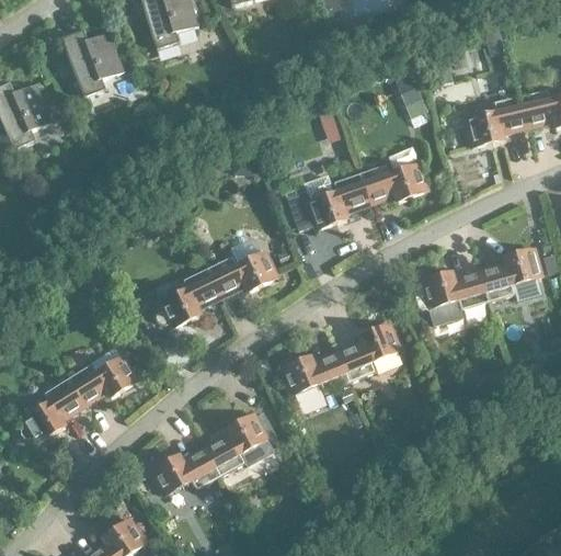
[(198,24),(191,0),(141,0),(157,48),(179,42),(175,31),(198,24)]
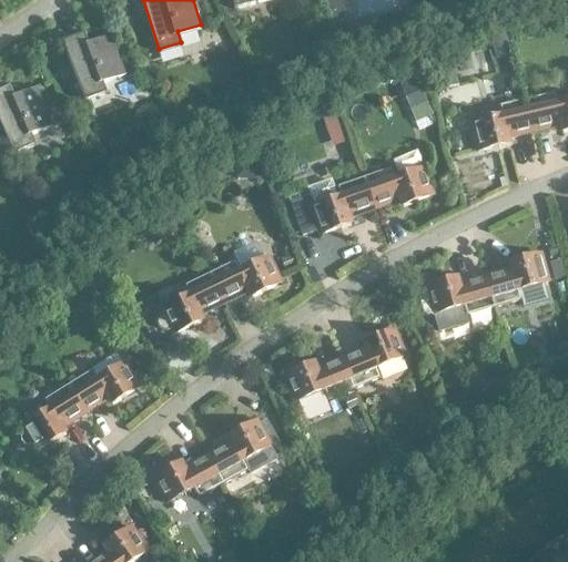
[(342,4),(327,8),(330,19),(344,17),(342,4)]
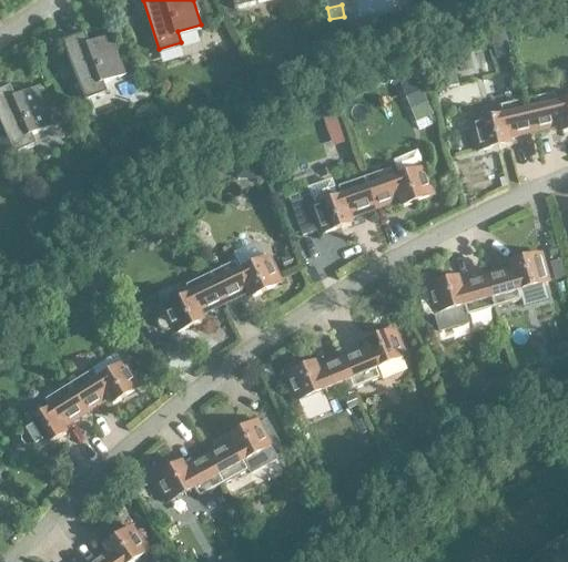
[(506,28),(489,33),(496,53),(513,49),(506,28)]
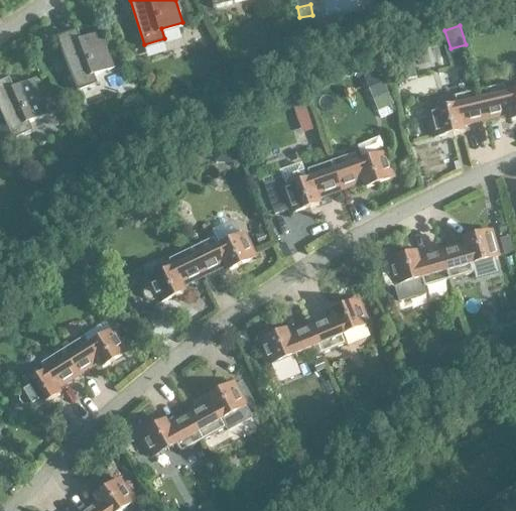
[(114,65),(101,28),(75,38),(71,29),(56,34),(77,89),(98,81),(94,72),(114,65)]
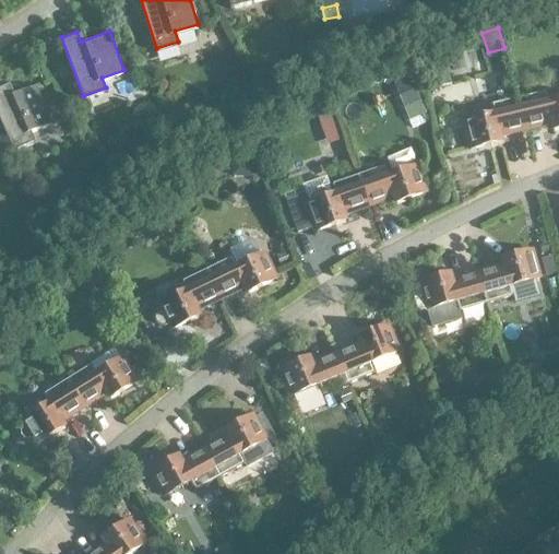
[(421,40),(433,85),(452,80),(440,35),(421,40)]
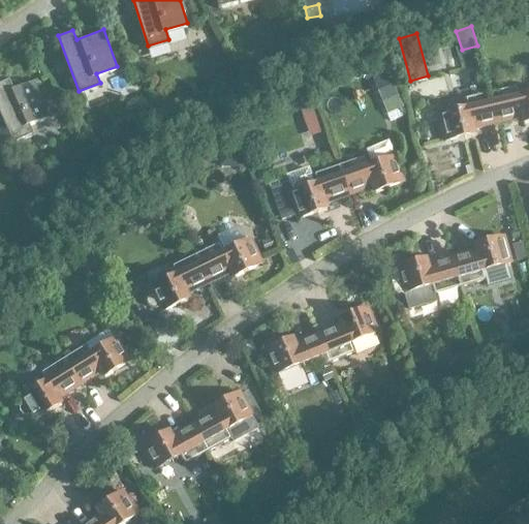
[(237,65),(226,69),(230,78),(241,73),(237,65)]
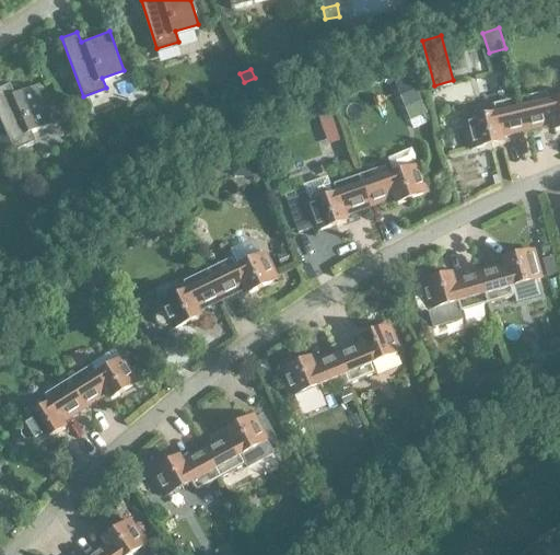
[(411,72),(394,80),(410,116),(427,108),(411,72)]
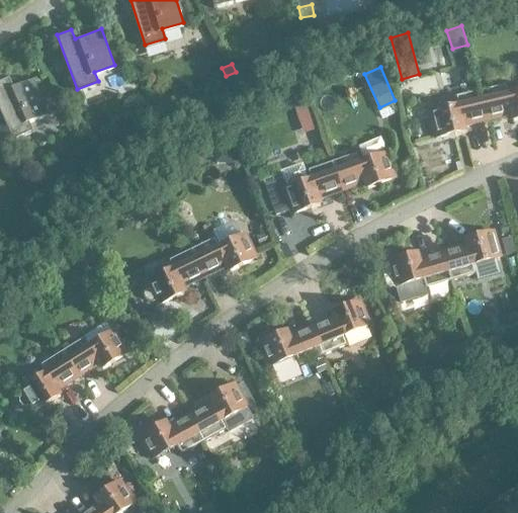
[(49,110),(33,76),(7,87),(3,78),(0,79),(0,107),(13,138),(33,129),(29,119),(49,110)]
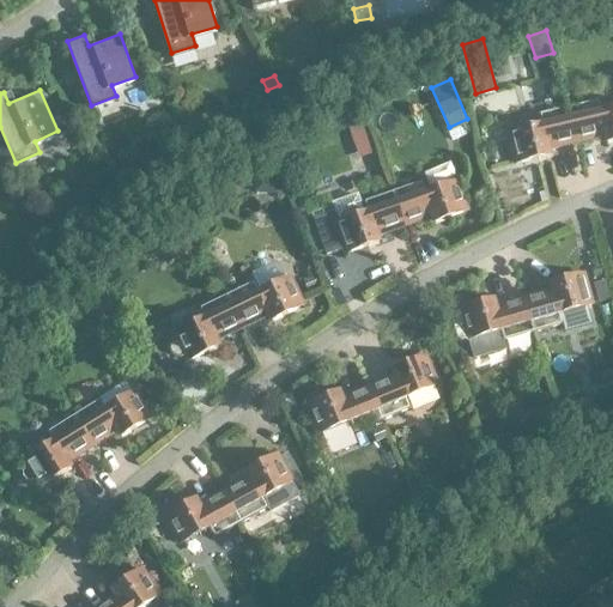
[(599,96),(569,103),(577,138),(606,131),(607,138),(612,137),(612,103),(601,107),(599,96)]
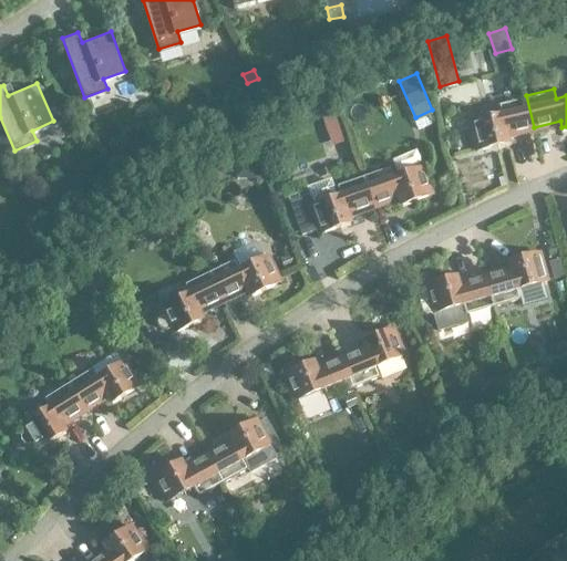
[(333,94),(317,100),(325,121),(340,115),(333,94)]
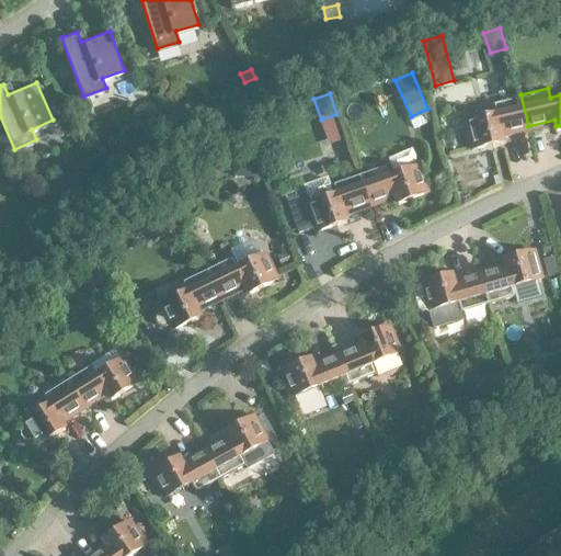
[(528,126),(521,94),(493,100),(495,111),(466,117),(472,146),(503,138),(501,132),(528,126)]
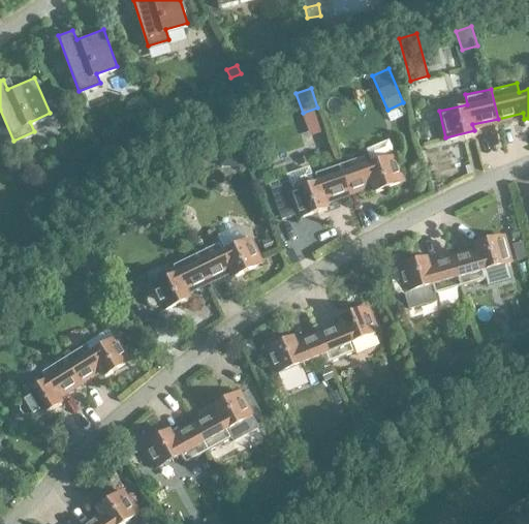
[(219,146),(217,162),(237,163),(238,147),(219,146)]
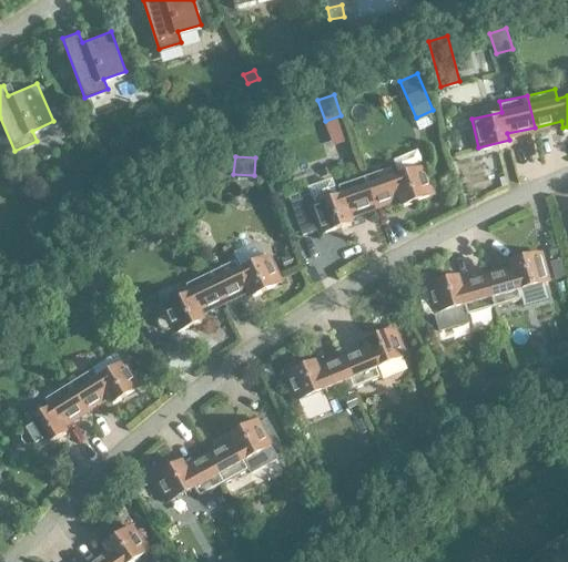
[(391,163),(364,173),(374,204),(401,195),(403,202),(433,191),(423,163),(394,173),(391,163)]
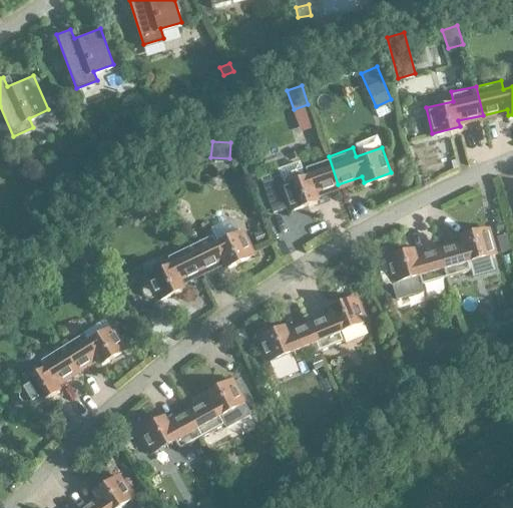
[(338,184),(329,156),(302,165),(300,159),(279,166),(282,172),(263,179),(274,209),(289,204),(290,208),(317,198),(315,192),(338,184)]
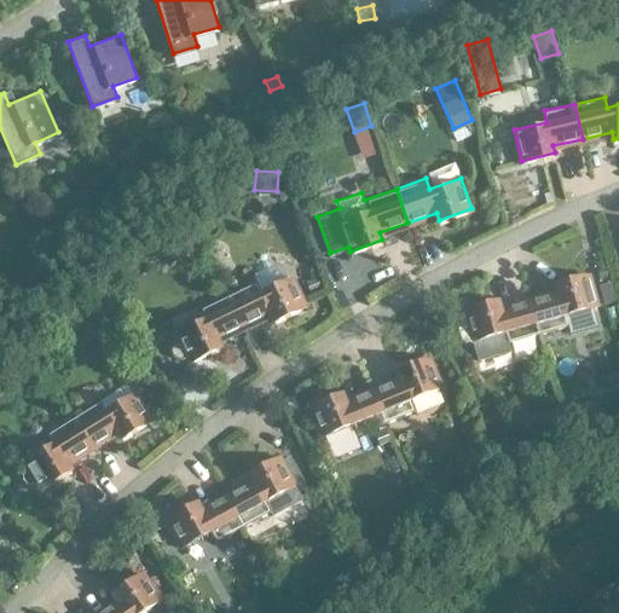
[(557,289),(528,298),(538,331),(568,323),(566,312),(597,304),(589,272),(555,282),(557,289)]
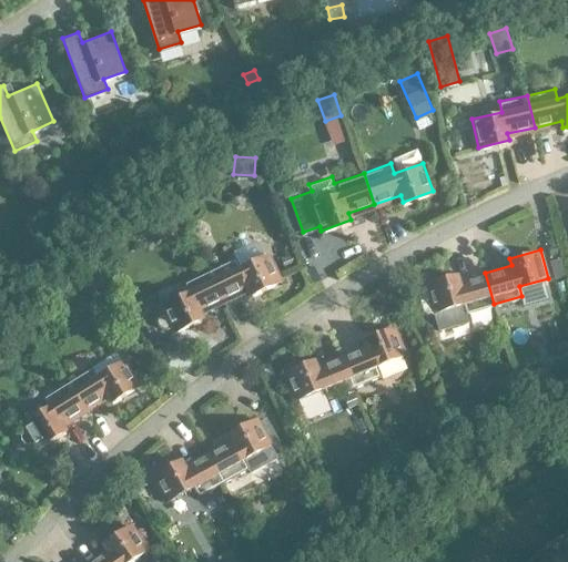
[(236,256),(210,268),(224,298),(249,286),(252,293),(281,279),(267,253),(241,266),(236,256)]
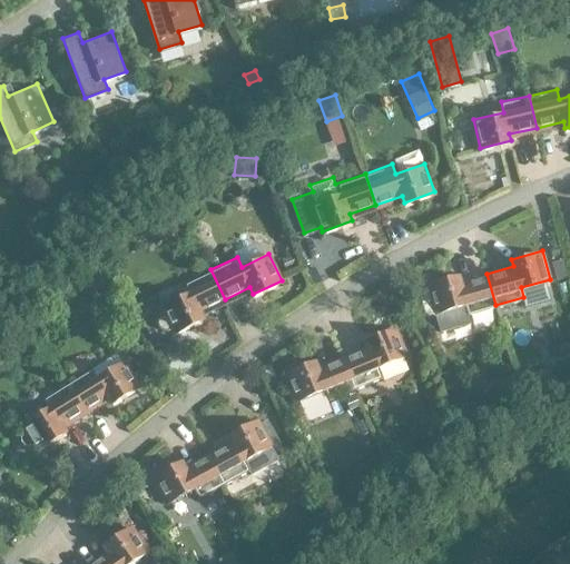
[(294,255),(279,261),(287,277),(302,269),(294,255)]
